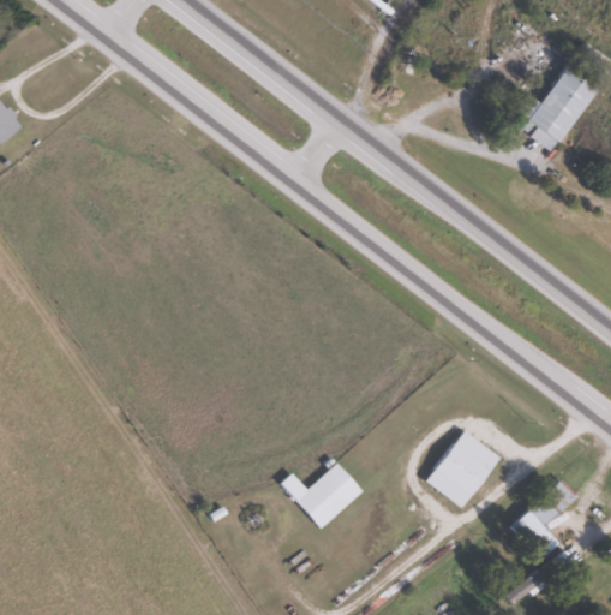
[(544,105),(527,94),(516,111),(541,126),(539,129),(562,143),(600,84),(569,65),(544,105)]
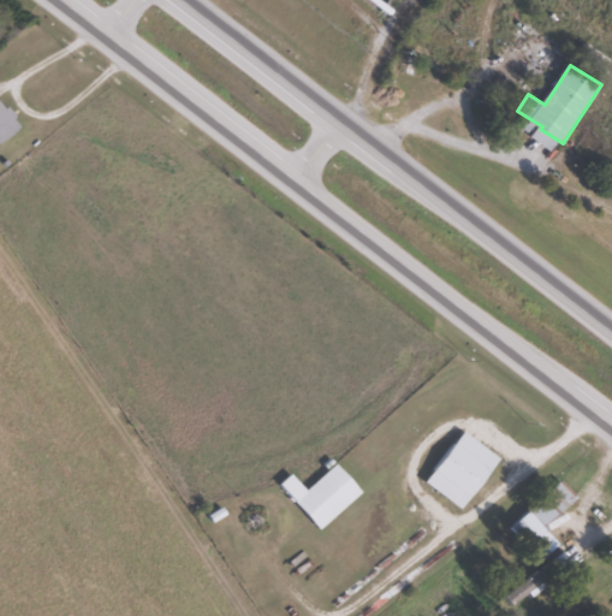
[(0,137),(5,143),(24,125),(1,101),(0,101),(0,137)]
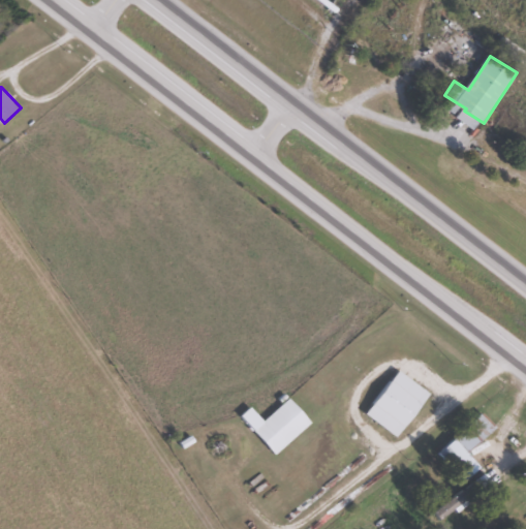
[(398,437),(430,392),(398,370),(367,414),(398,437)]
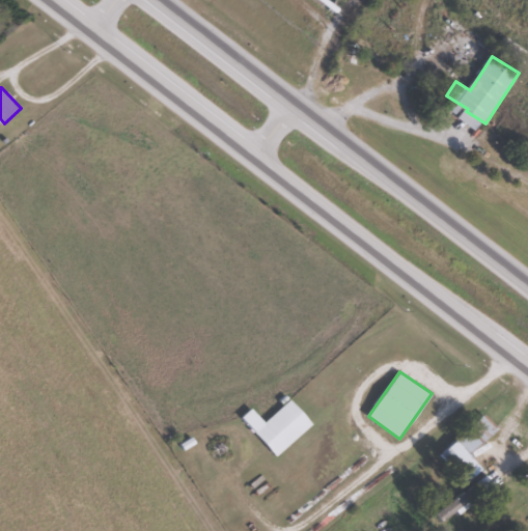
[(313,423),(292,398),(266,421),(253,408),(243,417),(277,456),(313,423)]
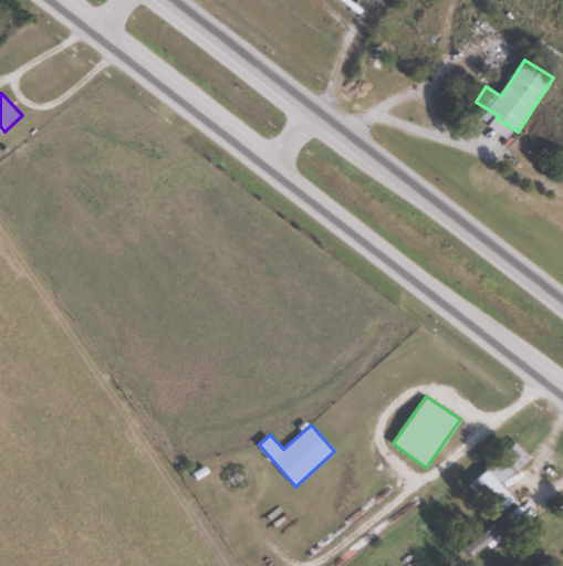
[(470,483),(498,515),(517,499),(502,482),(531,458),(517,441),(470,483)]
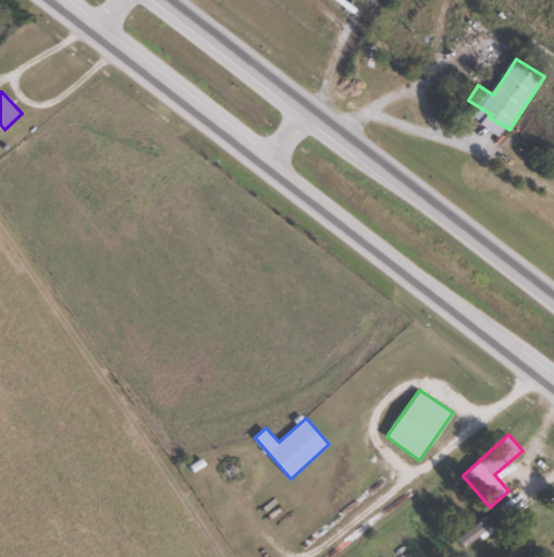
[(485,537),(503,515),(495,508),(477,530),(485,537)]
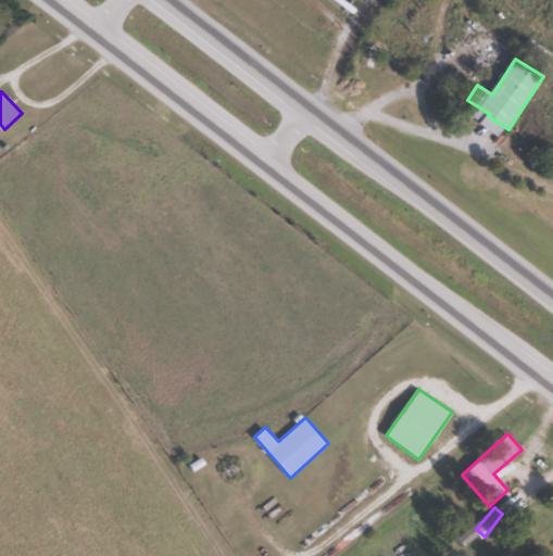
All buildings are outlined.
